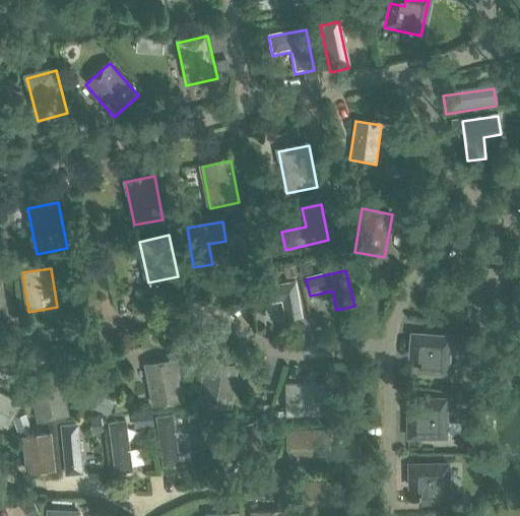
[(4,279),(0,279),(0,322),(11,320),(4,279)]
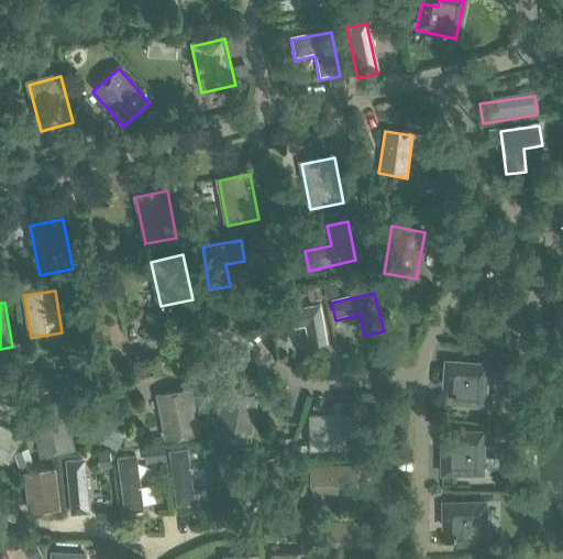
[(309,350),(327,347),(320,306),(277,314),(280,332),(305,328),(309,350)]
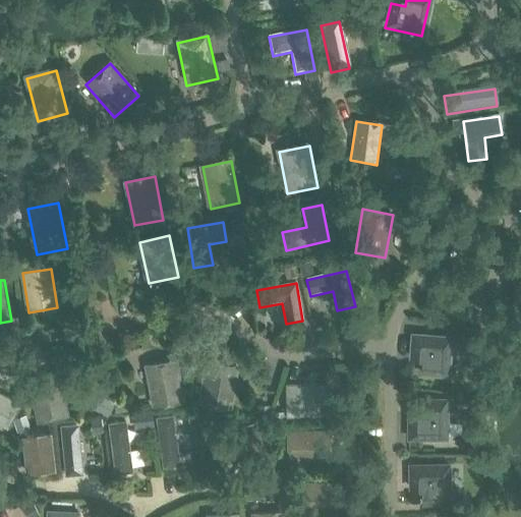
[(448,378),(451,341),(413,338),(411,360),(423,361),(422,376),(448,378)]
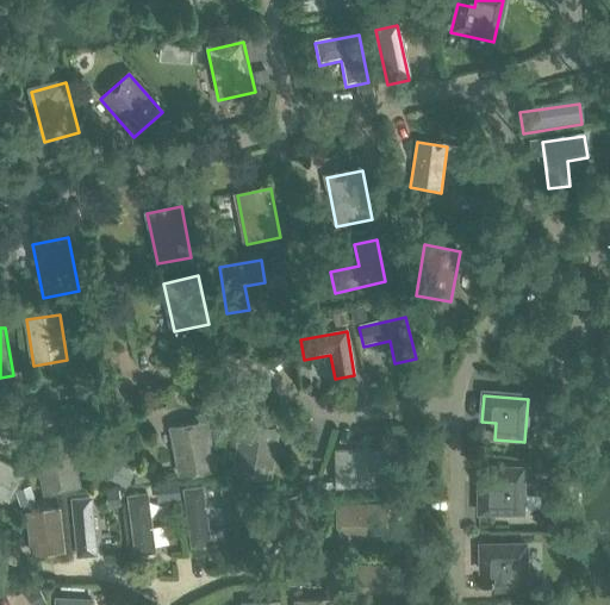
[(207,420),(172,428),(182,479),(218,472),(207,420)]
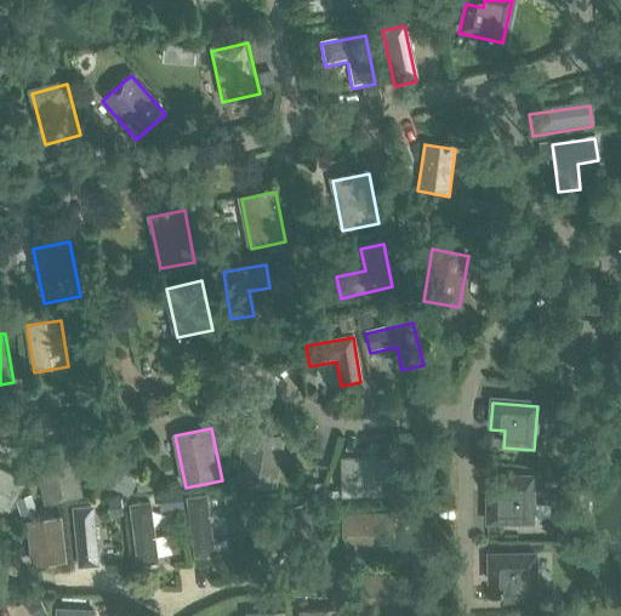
[(248,432),(240,484),(278,490),(285,437),(248,432)]
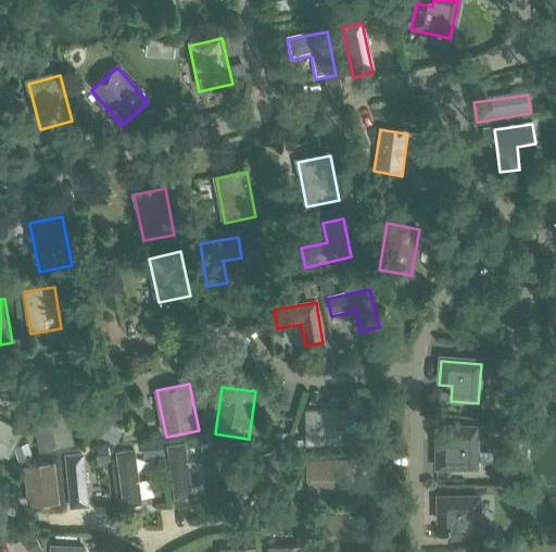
[(62,400),(32,408),(42,454),(74,446),(62,400)]
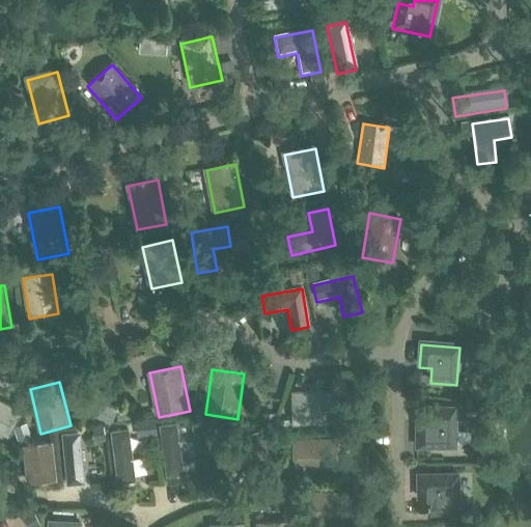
[(336,393),(292,394),(292,426),(337,426),(336,393)]
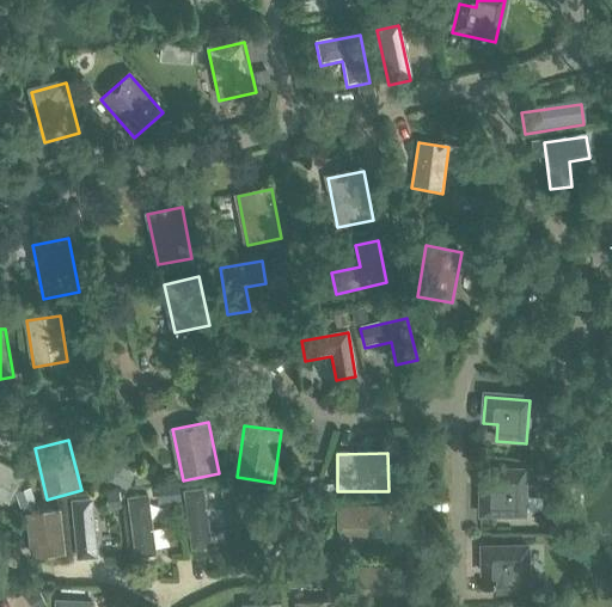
[(0,463),(0,502),(10,507),(24,474),(0,463)]
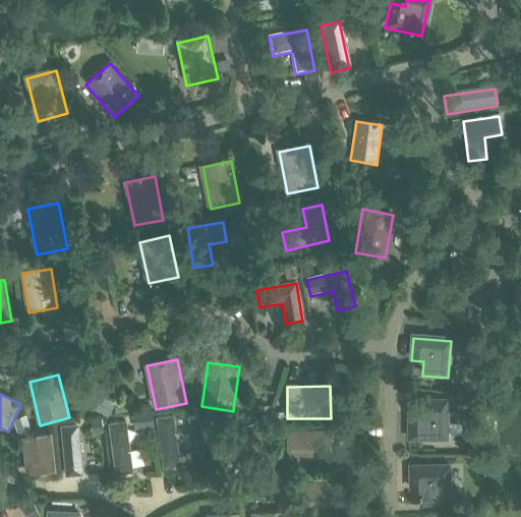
[(448,442),(449,401),(422,400),(422,414),(408,413),(407,441),(448,442)]
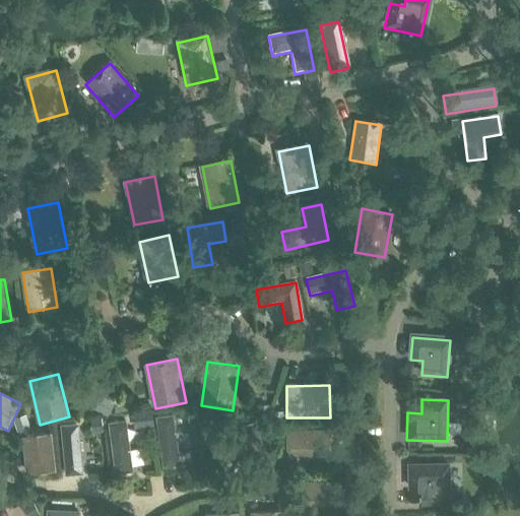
[(172,416),(153,420),(160,470),(179,467),(179,465),(177,452),(172,416)]
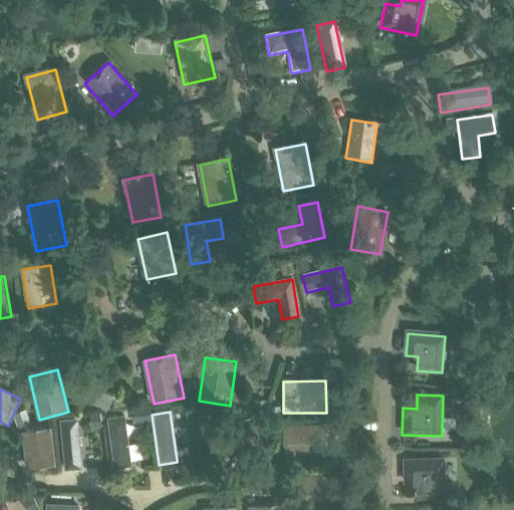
[(123,418),(105,420),(112,469),(131,467),(123,418)]
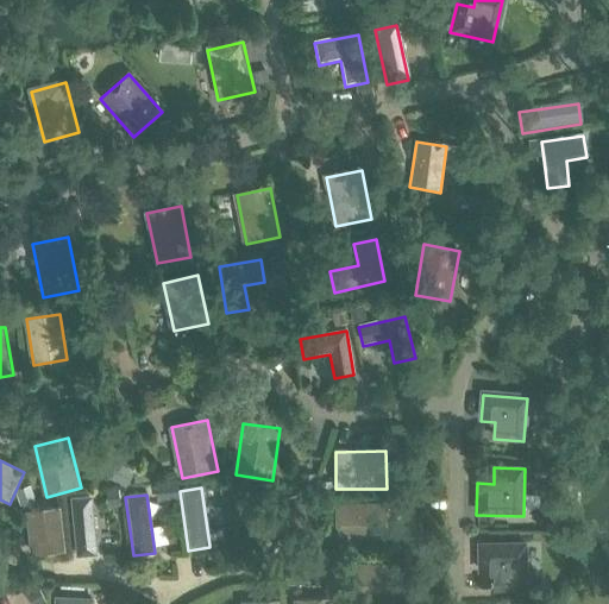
[(311,532),(300,496),(251,511),(262,547),(311,532)]
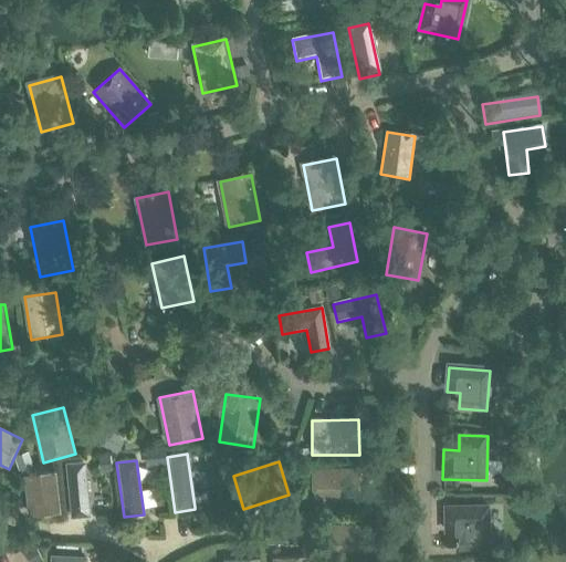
[(84,462),(65,464),(70,519),(88,518),(84,462)]
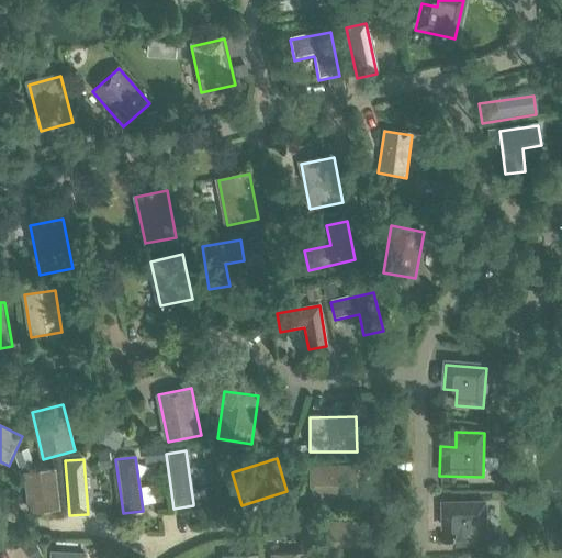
[(358,466),(308,467),(310,501),(358,500),(358,466)]
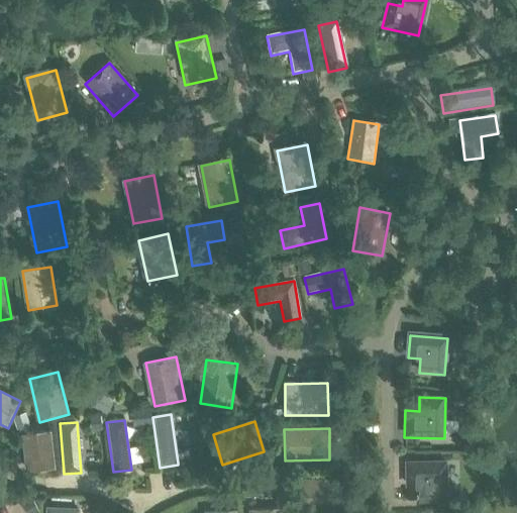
[(83,430),(82,465),(104,467),(105,431),(83,430)]
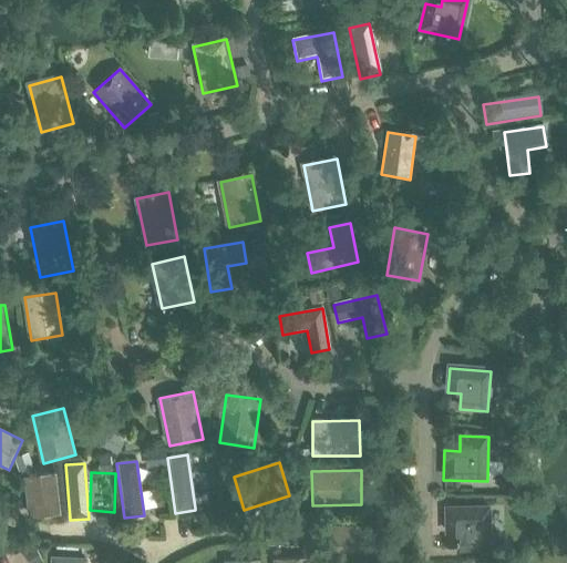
[(57,474),(27,478),(31,520),(61,517),(57,474)]
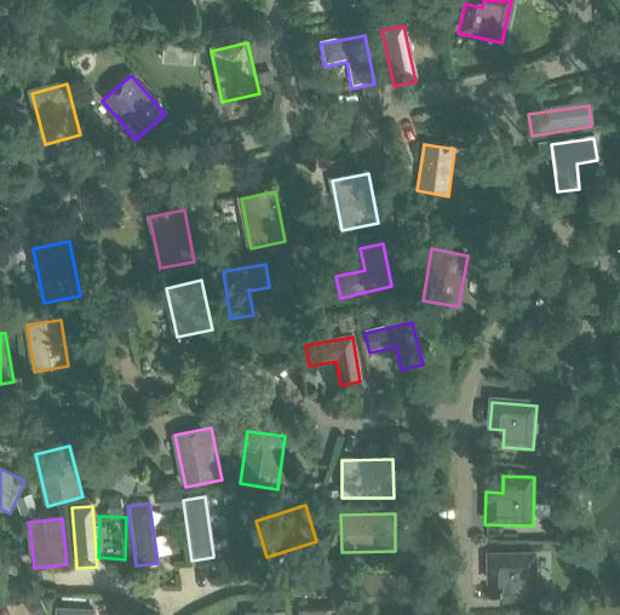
[(533,558),(488,557),(488,584),(504,585),(504,601),(533,601),(533,558)]
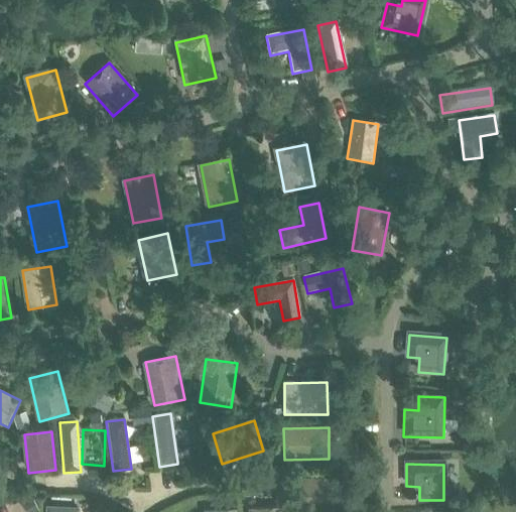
[(341,478),(298,479),(298,511),(341,511),(341,478)]
